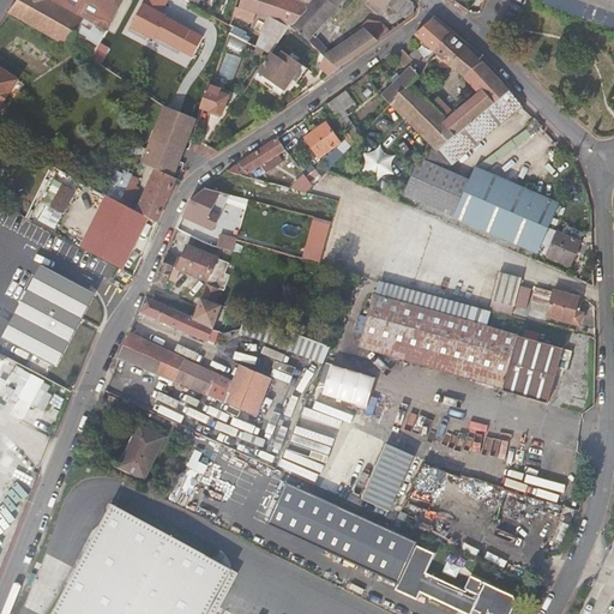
[(17,0),(10,12),(20,18),(68,44),(84,18),(53,0),(17,0)]
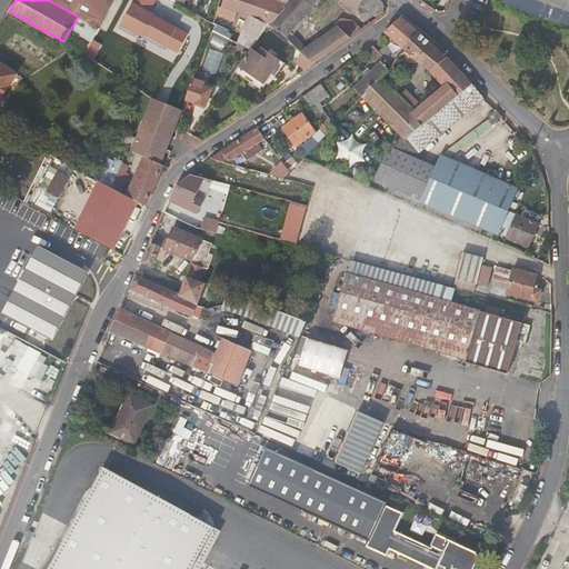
[(49,0),(78,17),(63,41),(85,52),(90,41),(93,36),(98,27),(89,21),(91,17),(101,21),(111,0),(49,0)]
